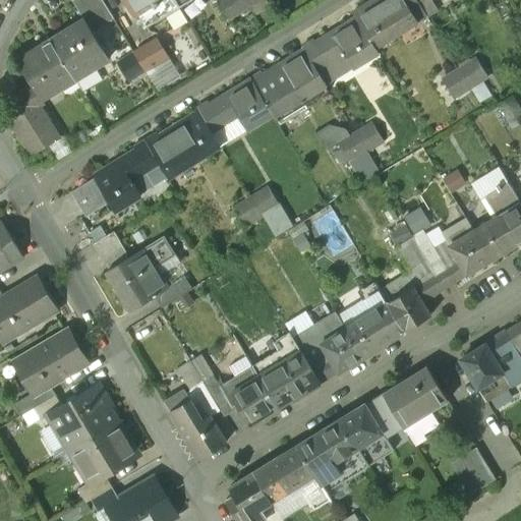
[(113,17),(102,0),(73,0),(85,19),(92,31),(113,17)]
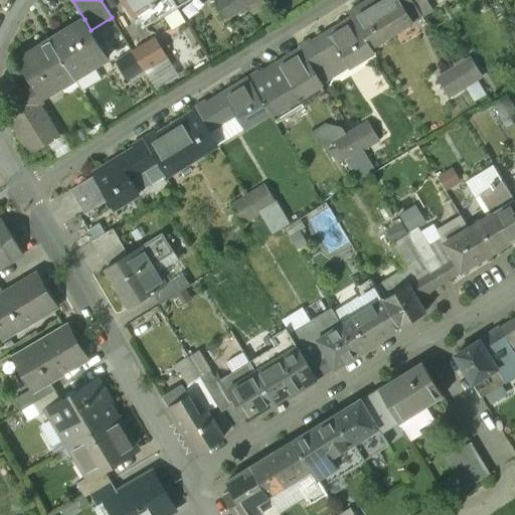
[(126,0),(135,14),(155,1),(154,0),(126,0)]
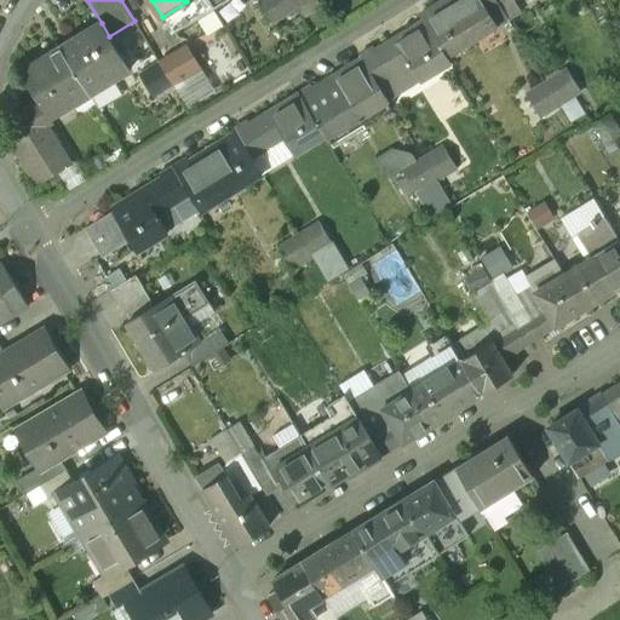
[(297,6),(292,0),(259,0),(273,21),(297,6)]
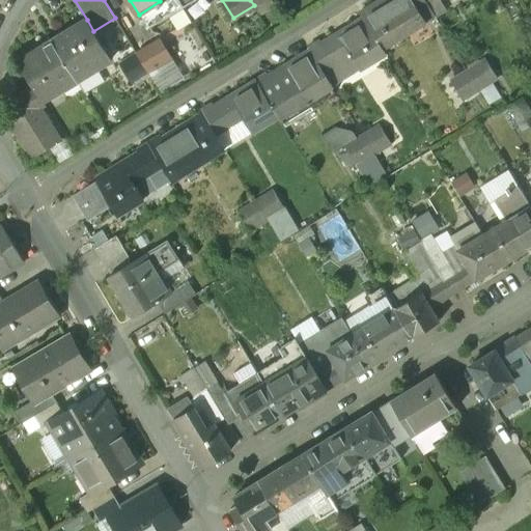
[(412,0),(384,0),(385,1),(362,16),(365,20),(381,47),(424,20),(417,7),(412,0)]
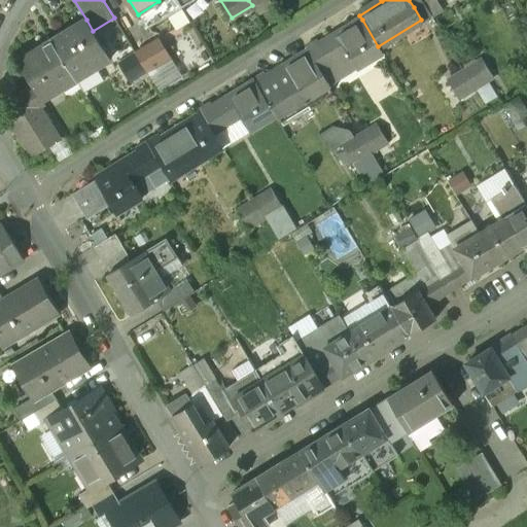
[(422,0),(423,1),(432,15),(443,9),(436,0),(422,0)]
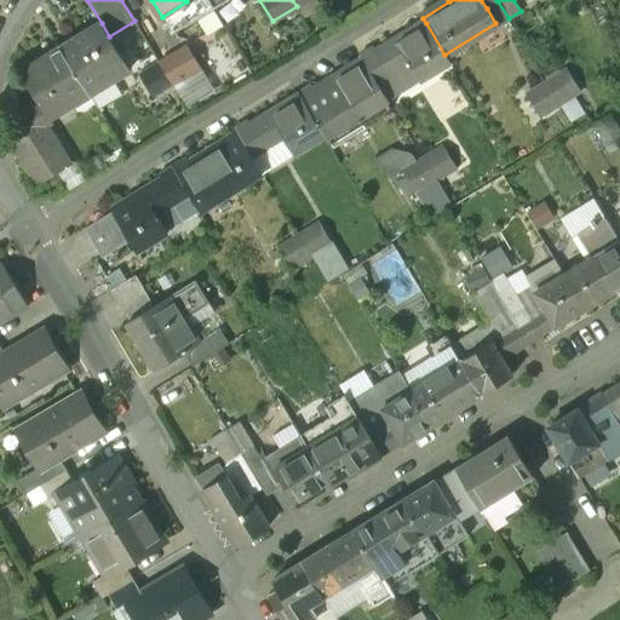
[(109,36),(102,23),(62,49),(85,86),(90,93),(130,68),(109,36)]
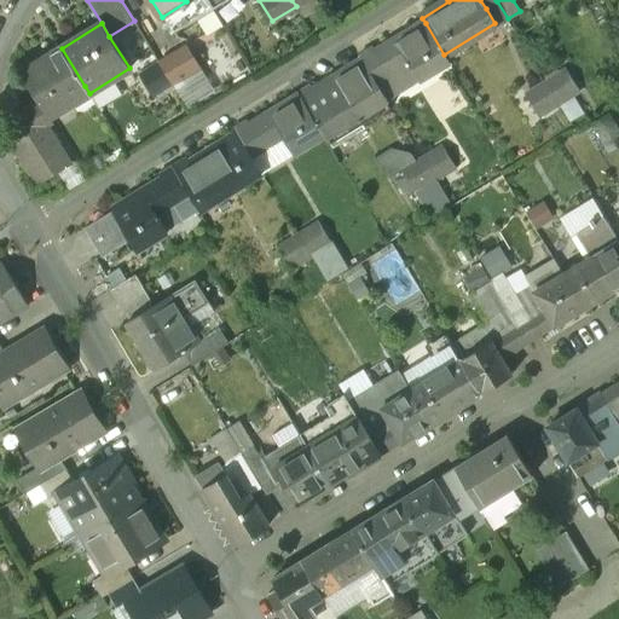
[(426,23),(399,39),(398,36),(372,52),(397,91),(447,59),(444,55),(426,23)]
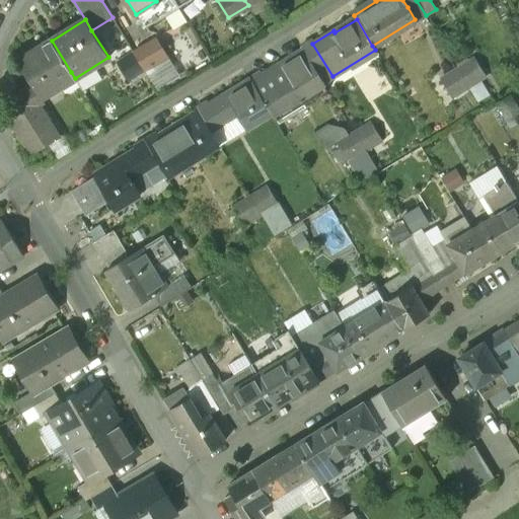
[(155,40),(134,53),(145,69),(165,57),(155,40)]
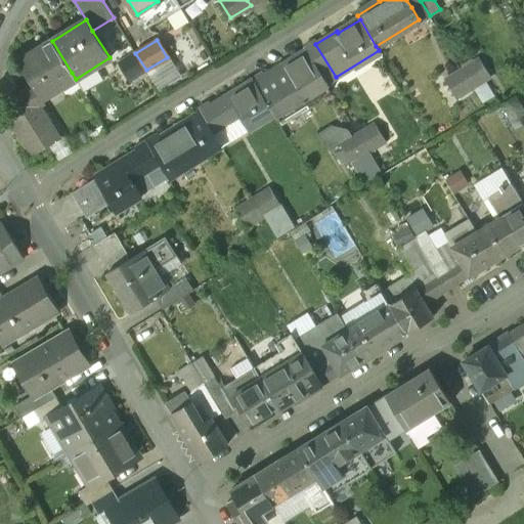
[(315,44),(313,40),(304,46),(307,52),(326,83),(336,77),(315,44)]
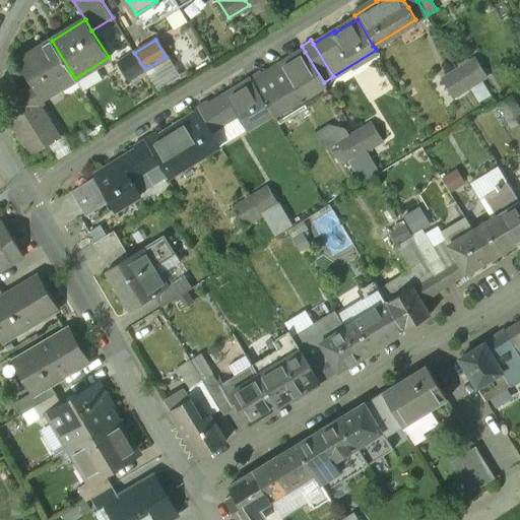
[(52,41),(18,61),(33,83),(5,100),(6,116),(11,125),(41,107),(41,98),(61,85),(58,80),(71,72),(52,41)]
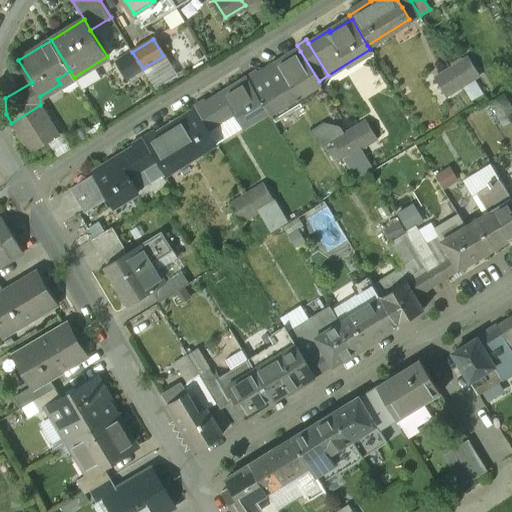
[(300,51),(279,65),(277,62),(258,75),(269,94),(260,100),(266,110),(267,111),(295,94),(295,95),(319,81),(300,51)]
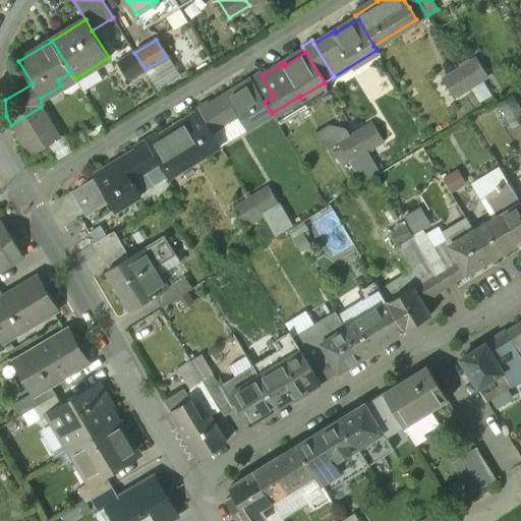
[(134,53),(118,63),(128,80),(146,69),(134,53)]
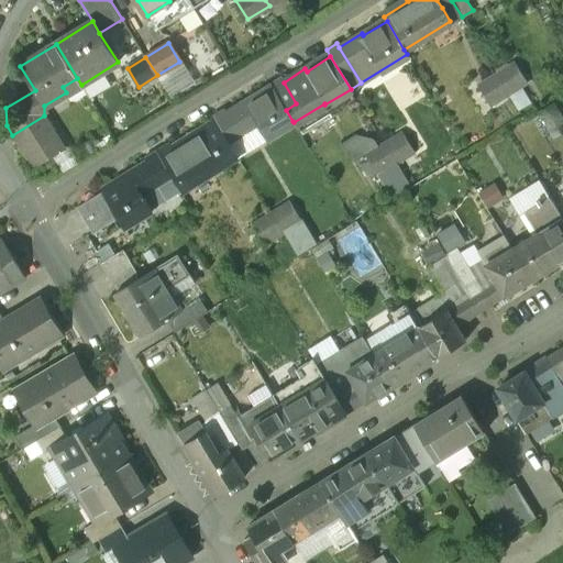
[(526,80),(512,62),(495,72),(507,91),(526,80)]
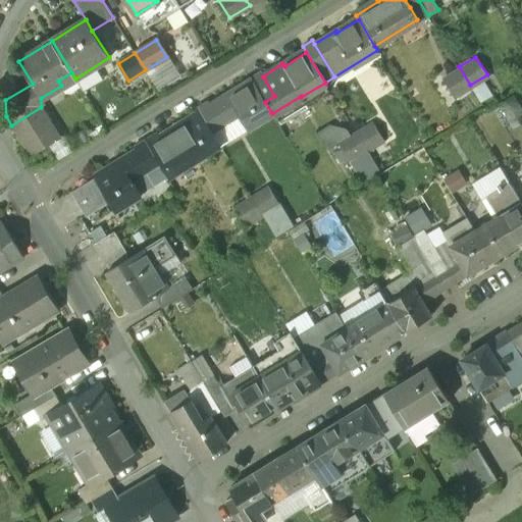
[(157,83),(177,77),(174,63),(153,68),(157,83)]
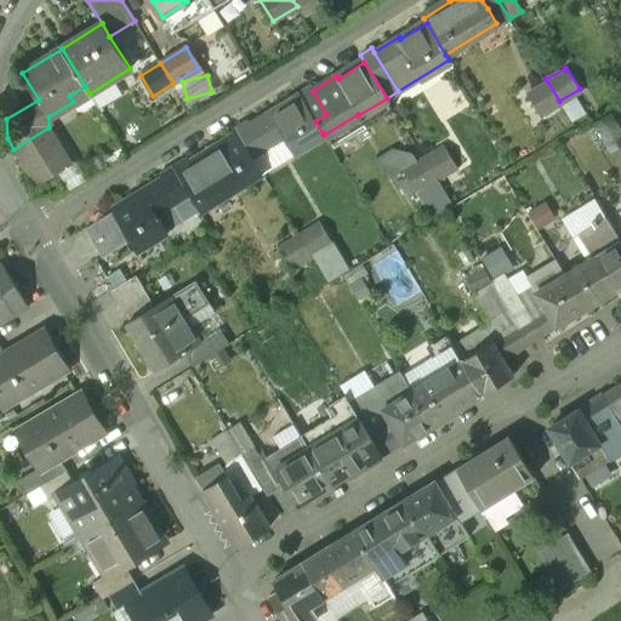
[(559,101),(546,79),(525,91),(539,114),(559,101)]
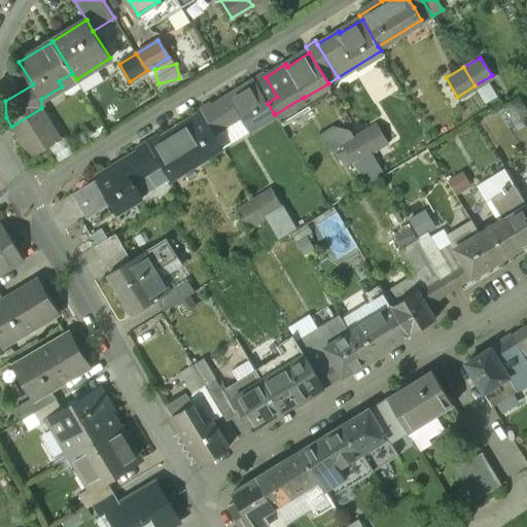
[(266,77),(262,72),(252,78),(268,103),(277,97),(266,77)]
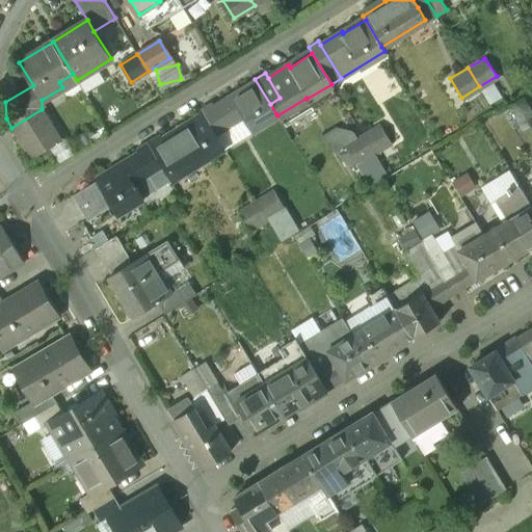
[(256,84),(232,98),(231,96),(212,107),(225,129),(244,117),(251,130),(276,114),(270,104),(255,79),(253,80),(256,84)]
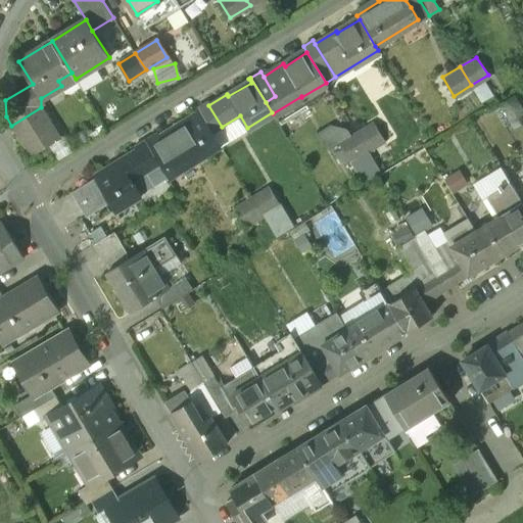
[(511,128),(522,122),(522,107),(517,94),(500,102),(511,128)]
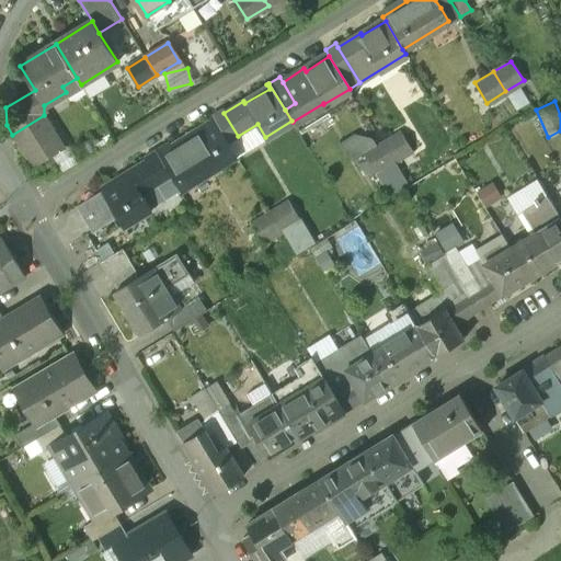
[(224,113),(221,109),(210,115),(215,123),(227,142),(238,136),(224,113)]
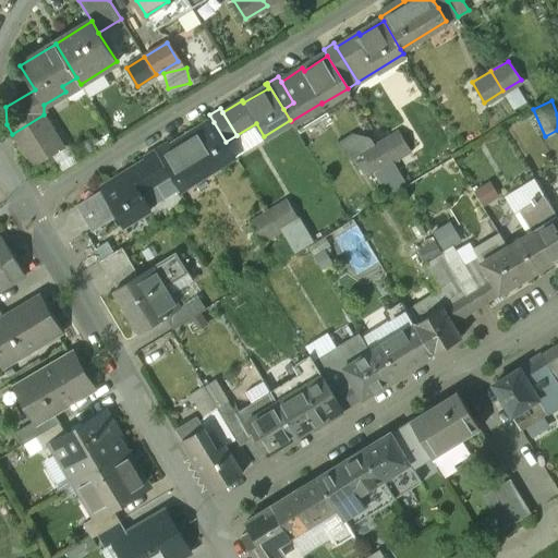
[(44,114),(12,134),(32,168),(62,148),(44,114)]
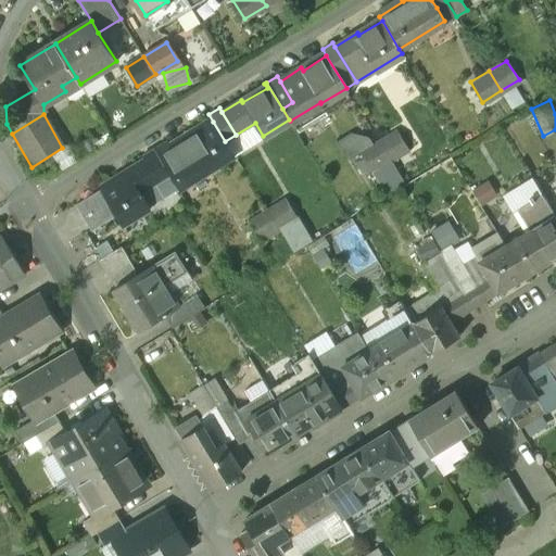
[(213,122),(189,136),(188,134),(169,144),(167,141),(154,150),(169,175),(178,188),(234,154),(225,141),(213,122)]
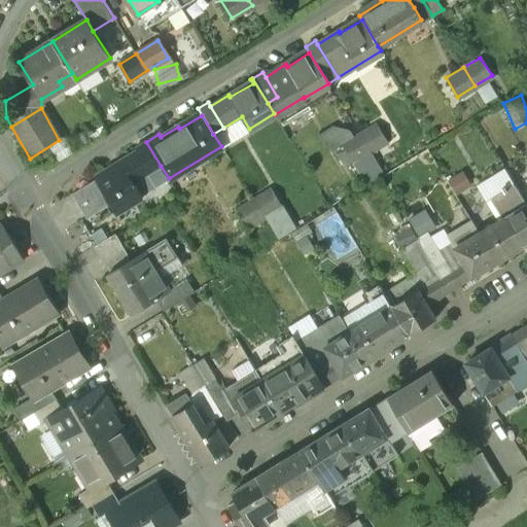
[(375,120),(358,131),(370,150),(387,140),(375,120)]
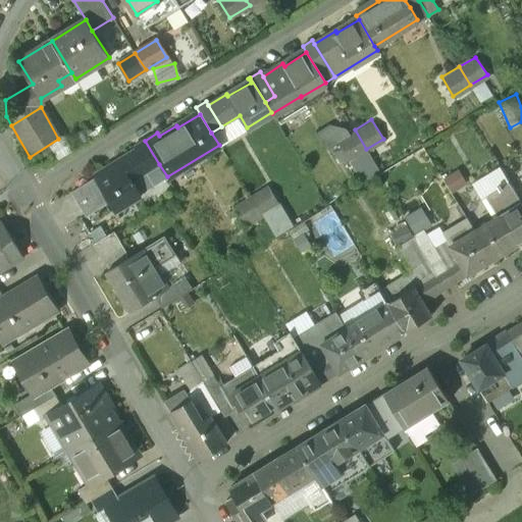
[(355,129),(337,141),(350,159),(366,149),(355,129)]
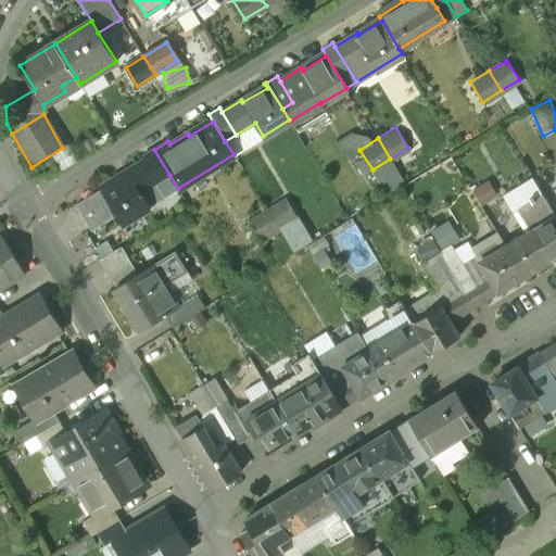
[(169,175),(154,150),(142,156),(144,161),(146,160),(159,182),(169,175)]
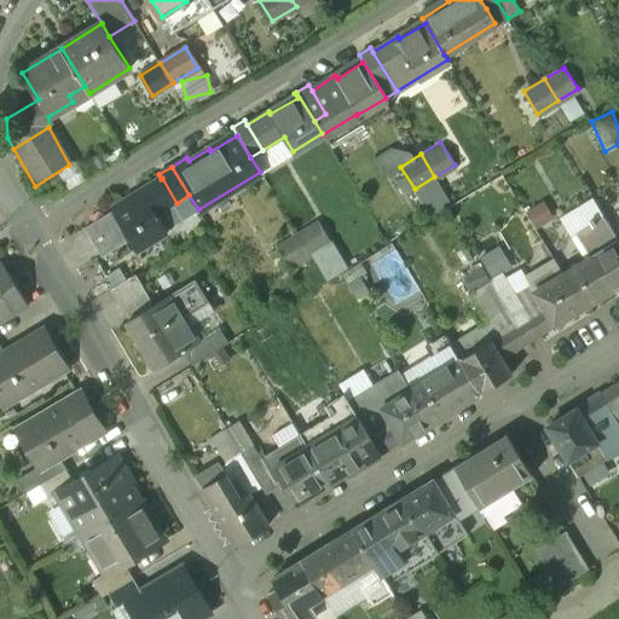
[(161,179),(138,192),(139,196),(114,213),(131,241),(136,249),(165,231),(165,230),(198,209),(189,195),(177,203),(162,178),(161,179)]
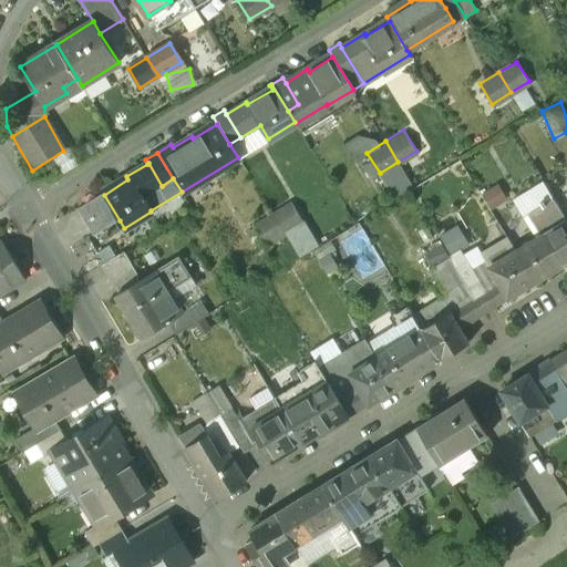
[(104,195),(103,193),(76,209),(93,236),(120,220),(104,195)]
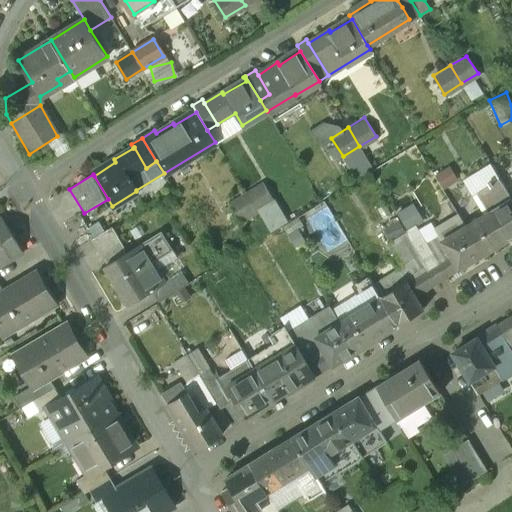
[(499,179),(491,183),(490,181),(487,183),(489,185),(476,193),(489,212),(466,226),(484,254),(511,236),(511,199),(511,198),(499,179)]
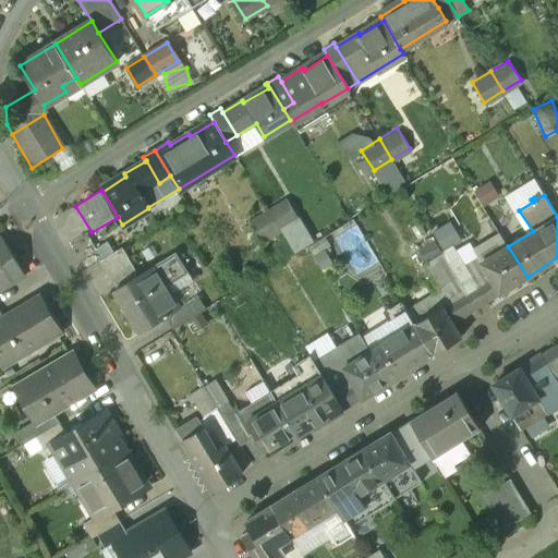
[(284,197),(267,209),(279,229),(298,218),(284,197)]
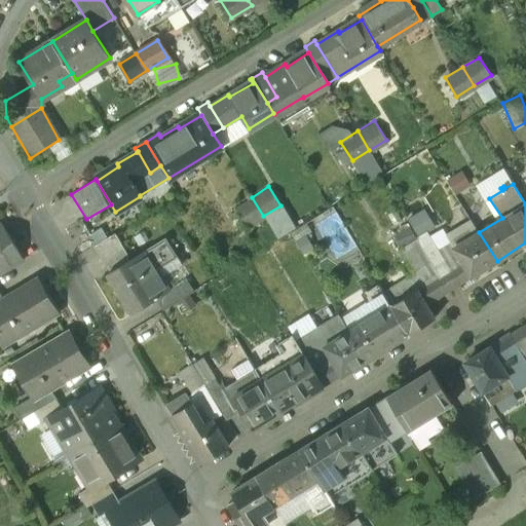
[(263,216),(252,197),(234,208),(247,227),(263,216)]
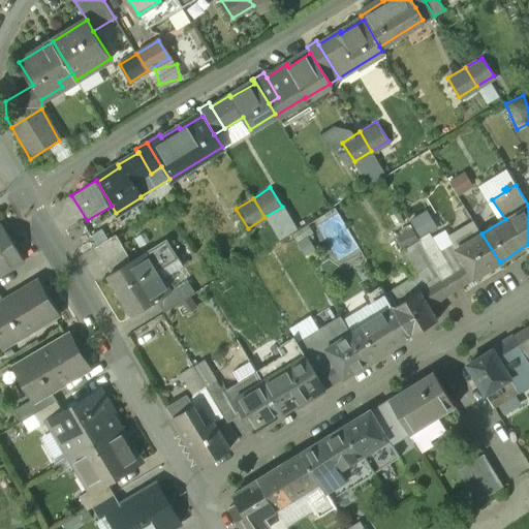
[(440,251),(431,257),(433,261),(442,275),(465,261),(475,277),(500,262),(481,234),(473,220),(449,235),(454,243),(440,251)]
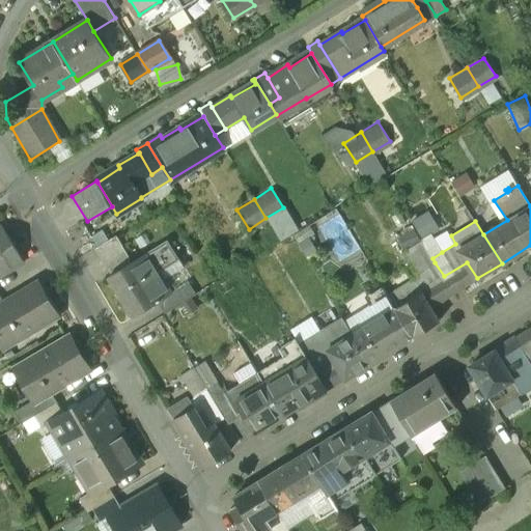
[(2,226),(0,227),(0,277),(24,263),(2,226)]
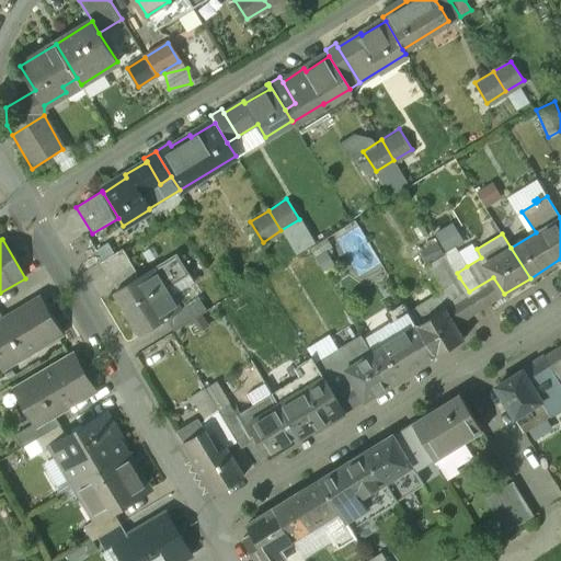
[(467,266),(455,247),(445,253),(457,273),(467,266)]
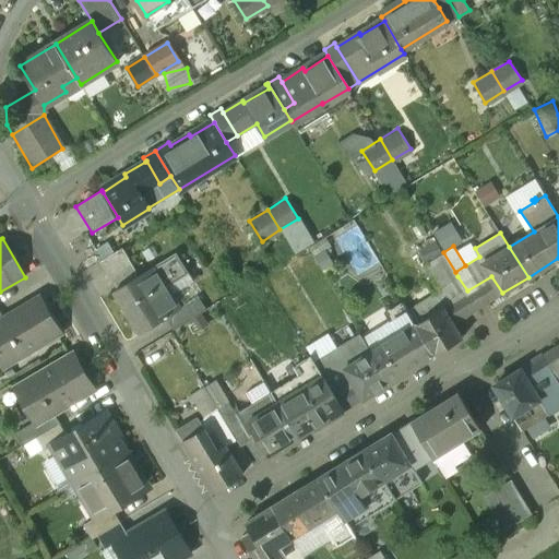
[(122,250),(102,262),(115,284),(135,271),(122,250)]
